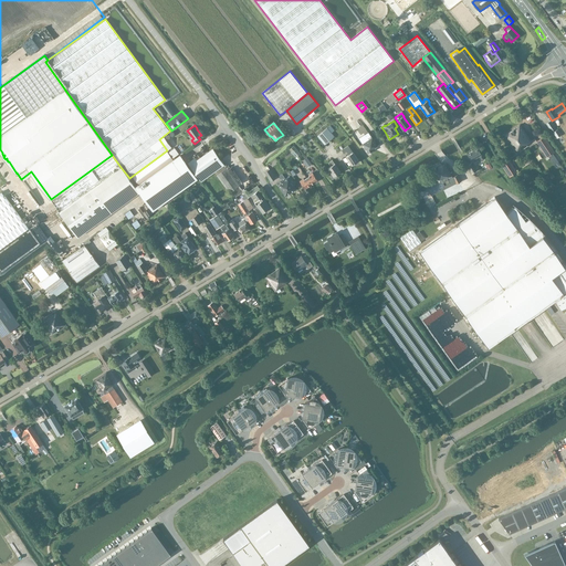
[(512,130),(524,148),(527,146),(526,145),(532,142),(520,125),(512,130)]
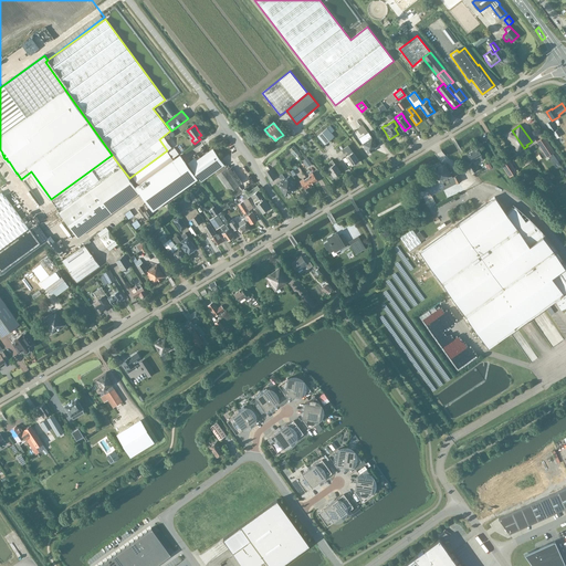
[(327,128),(321,134),(327,142),(334,136),(327,128)]
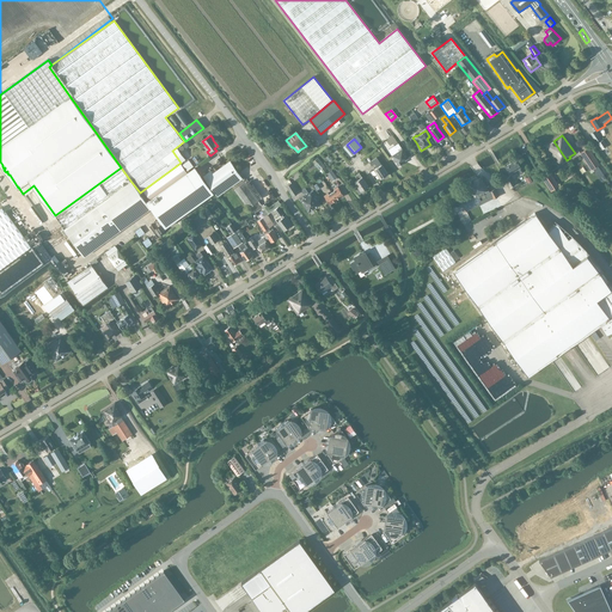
[(558,166),(567,160),(554,141),(545,146),(556,163),(555,164),(557,166),(558,165),(558,166)]
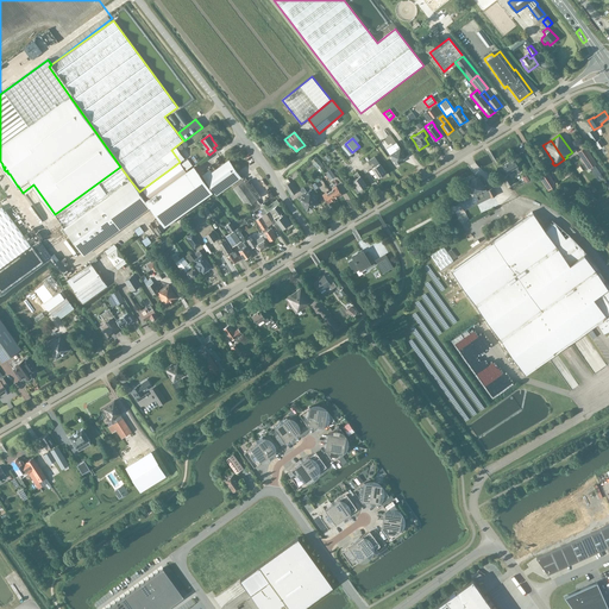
[(396,150),(390,155),(396,165),(401,162),(401,161),(403,159),(406,157),(399,146),(395,149),(396,150)]
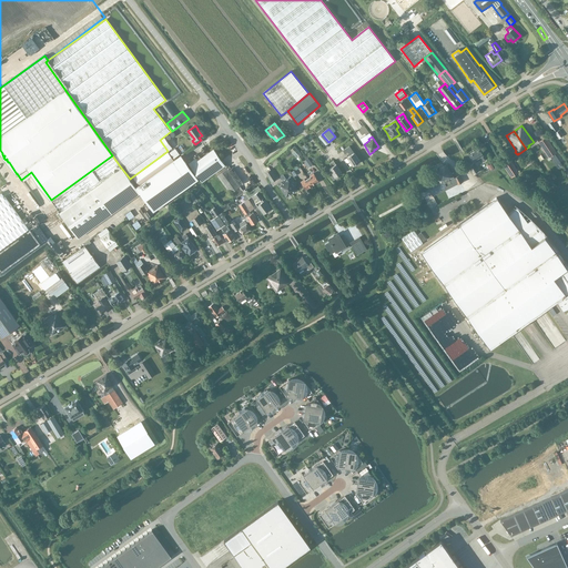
[(547,155),(555,150),(546,137),(538,142),(547,155)]
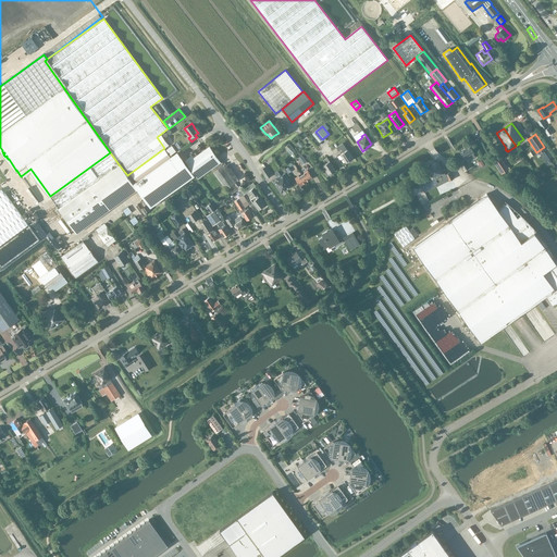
[(297,153),(289,144),(284,148),(293,158),(297,153)]
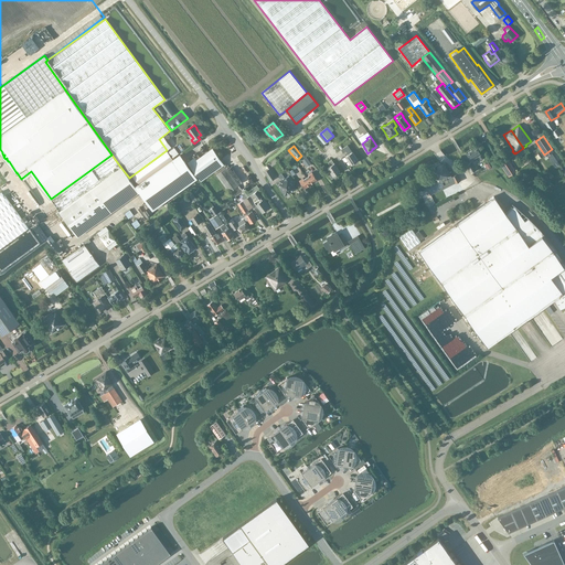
[(351,164),(358,160),(352,151),(352,152),(348,146),(341,150),(343,153),(345,151),(348,155),(345,157),(351,164)]
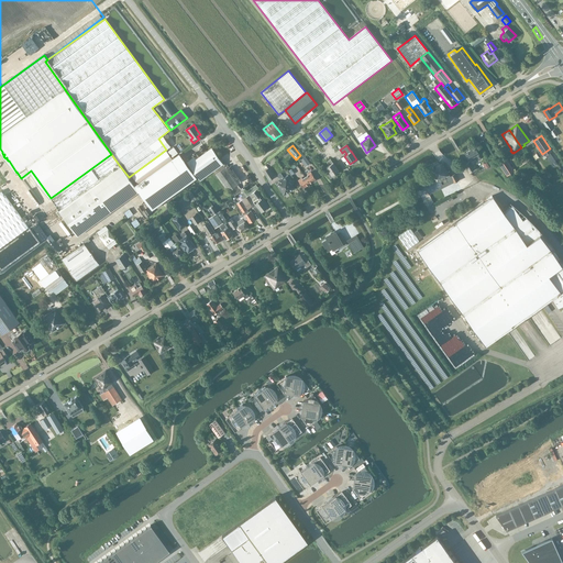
[(174,146),(173,146),(168,151),(172,156),(177,153),(178,153),(174,146)]
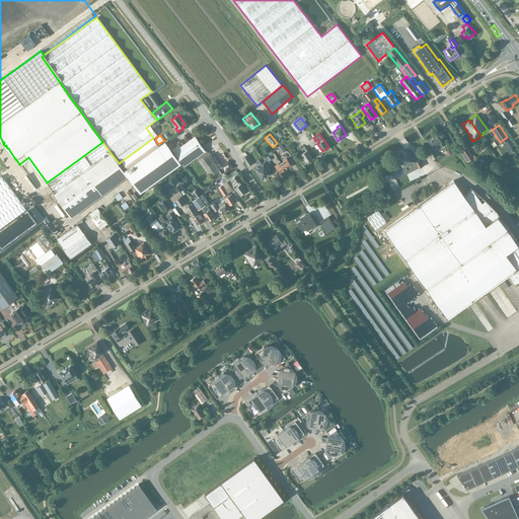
[(195,136),(173,151),(182,164),(184,166),(186,165),(197,157),(205,151),(206,151),(195,136)]
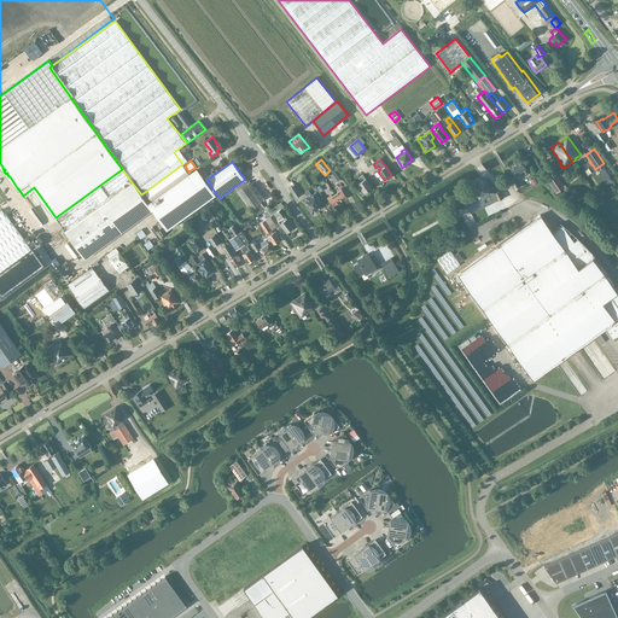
[(523,176),(528,174),(524,169),(525,169),(522,162),(511,169),(514,175),(520,172),(523,176)]
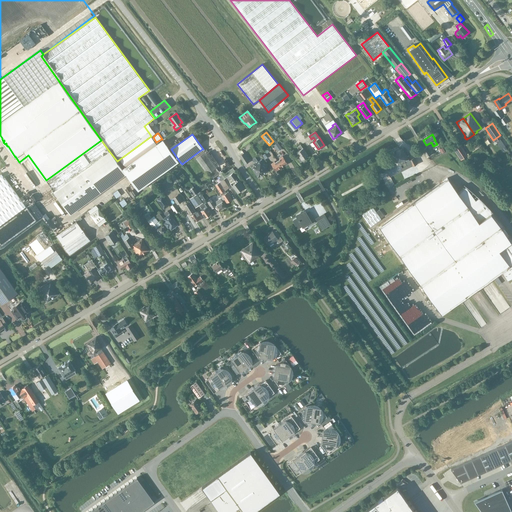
[(151,136),(117,161),(123,170),(157,145),(151,136)]
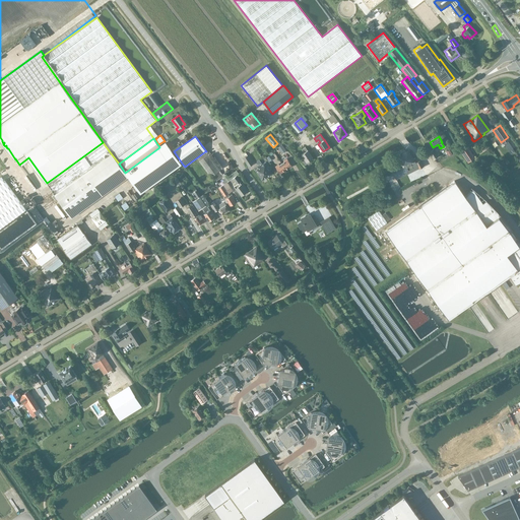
[(103,142),(47,183),(55,194),(111,153),(103,142)]
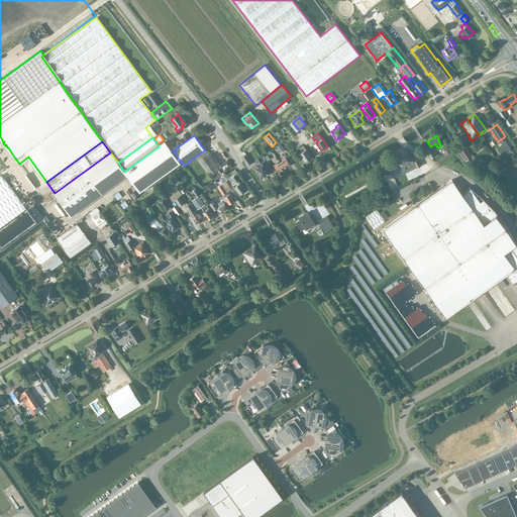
[(277,146),(281,153),(285,150),(281,144),(277,146)]
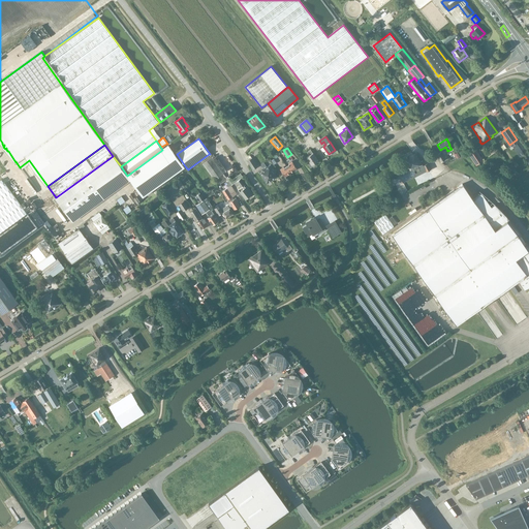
[(476,165),(484,160),(475,149),(469,154),(476,165)]
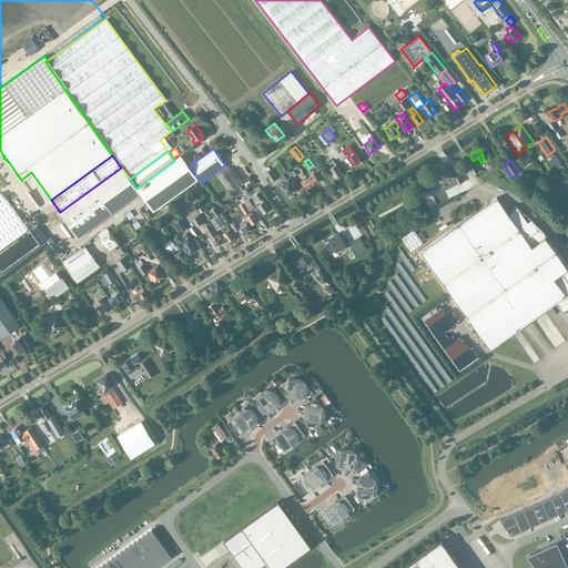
[(328,169),(332,173),(331,174),(334,180),(337,178),(336,175),(338,174),(338,175),(341,173),(342,172),(336,164),(333,161),(330,163),(332,166),(328,169)]
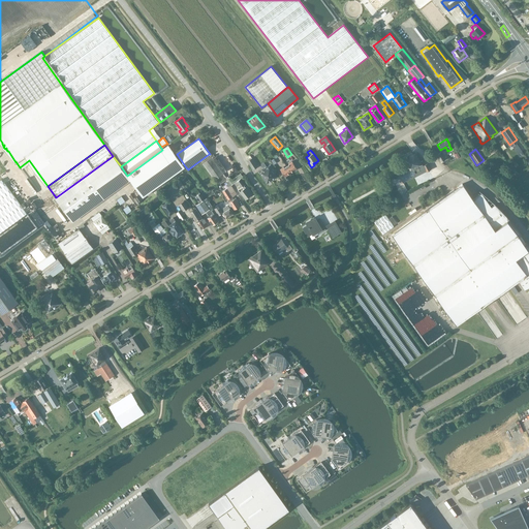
[(431,169),(428,163),(425,164),(423,161),(421,161),(416,153),(412,155),(412,154),(402,158),(407,168),(398,174),(403,183),(426,172),(426,173),(431,169)]
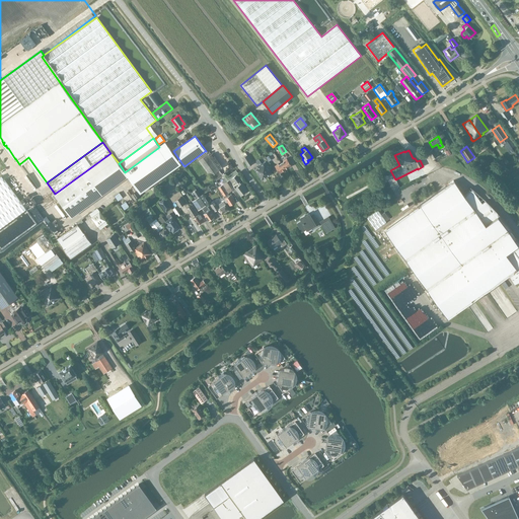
[(428,152),(433,159),(437,157),(433,150),(428,152)]
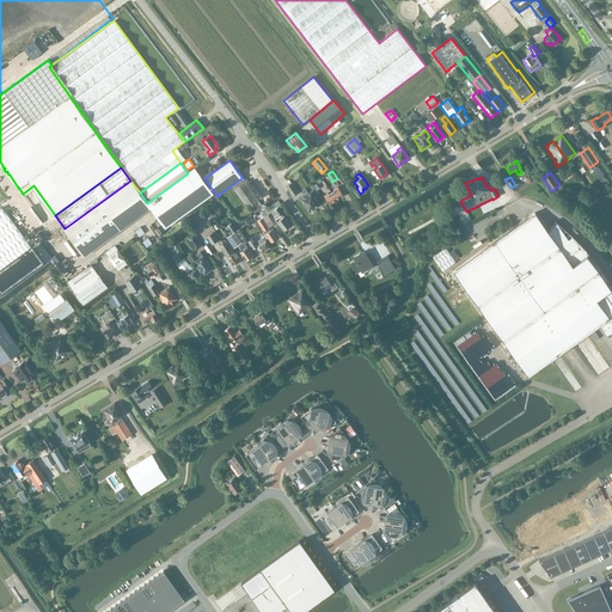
[(244,182),(242,178),(232,185),(234,189),(248,209),(252,214),(263,207),(262,206),(258,201),(245,182),(244,182)]
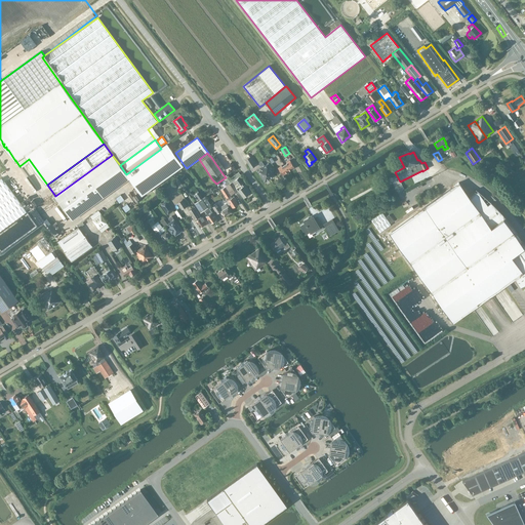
[(112,155),(55,196),(73,219),(91,206),(129,178),(126,174),(120,165),(112,155)]
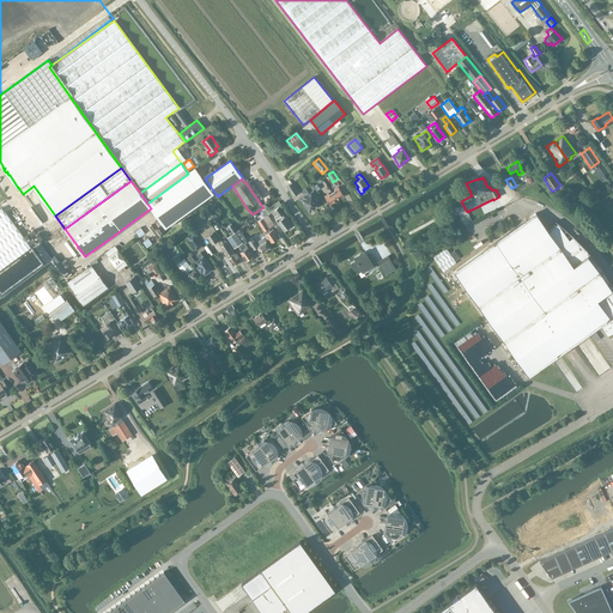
[(293,196),(298,193),(292,183),(286,187),(293,196)]
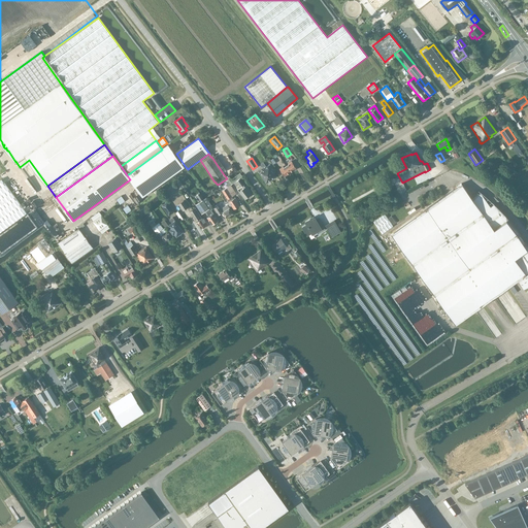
[(289,164),(286,166),(290,172),(296,168),(292,161),(288,163),(289,164)]
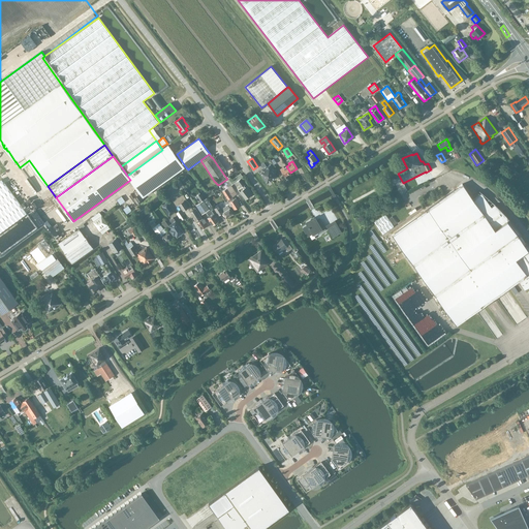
[(265,168),(272,180),(277,177),(275,173),(276,173),(271,164),(267,167),(263,162),(261,164),(265,168)]
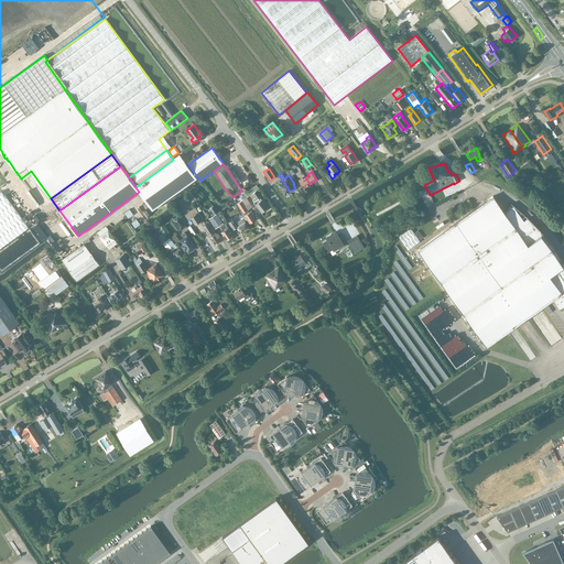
[(310,184),(305,177),(303,179),(302,177),(299,181),(304,188),(310,184)]
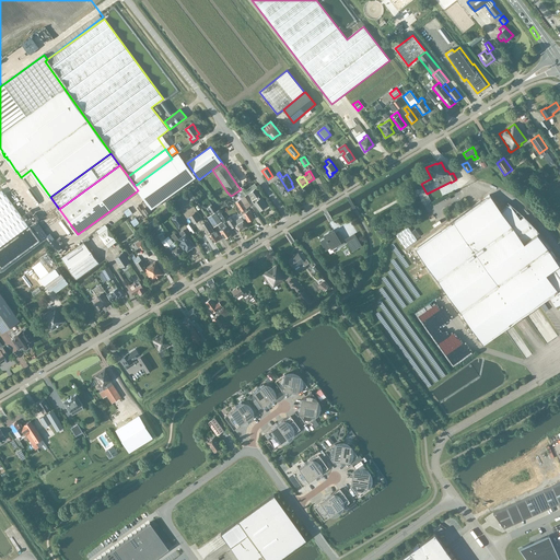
[(282,195),(288,190),(280,178),(278,181),(278,182),(275,184),(282,195)]
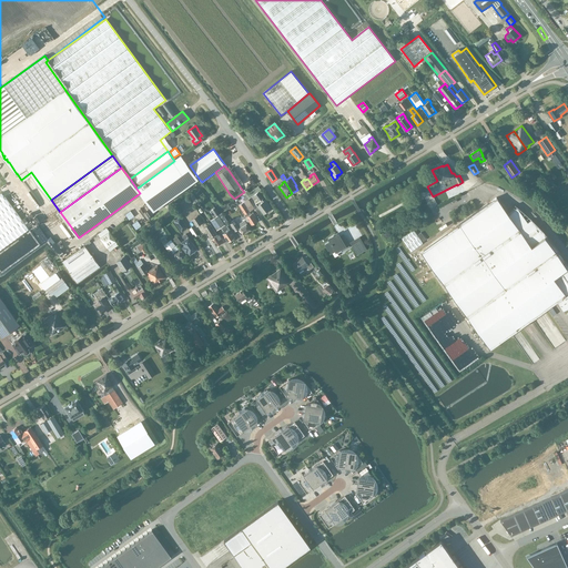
[(263,199),(259,192),(254,194),(259,201),(255,203),(263,214),(270,209),(266,205),(269,204),(265,200),(263,202),(262,200),(263,199)]
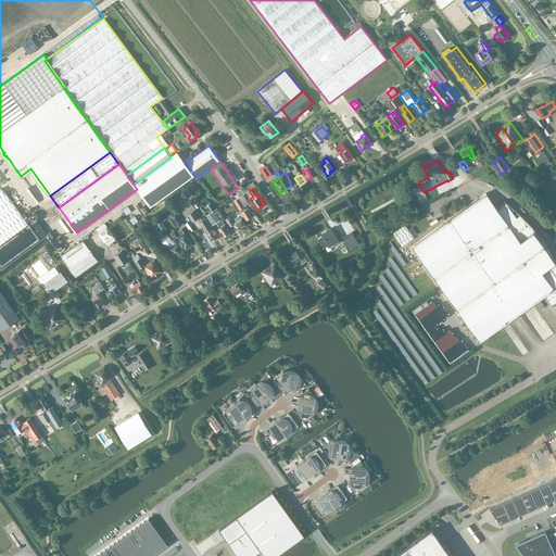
[(0,244),(27,225),(1,189),(0,189),(0,244)]
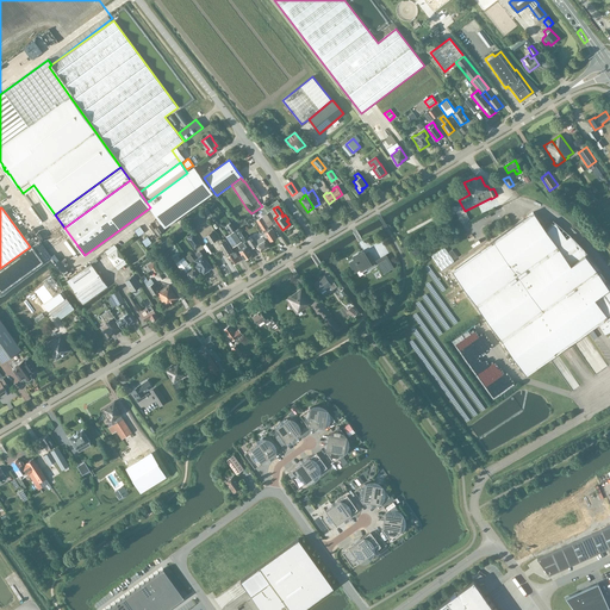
[(207,209),(203,212),(209,221),(213,217),(207,209)]
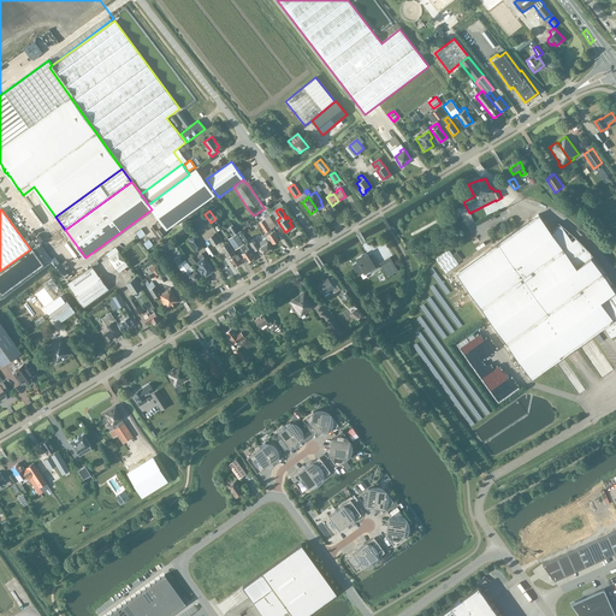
[(570,243),(558,226),(551,231),(538,214),(456,273),(532,379),(604,327),(610,335),(610,336),(614,333),(615,333),(615,332),(615,288),(615,285),(612,282),(611,283),(606,276),(608,274),(606,273),(602,266),(599,262),(597,260),(593,256),(590,252),(586,248),(581,243),(578,240),(576,238),(570,243)]
